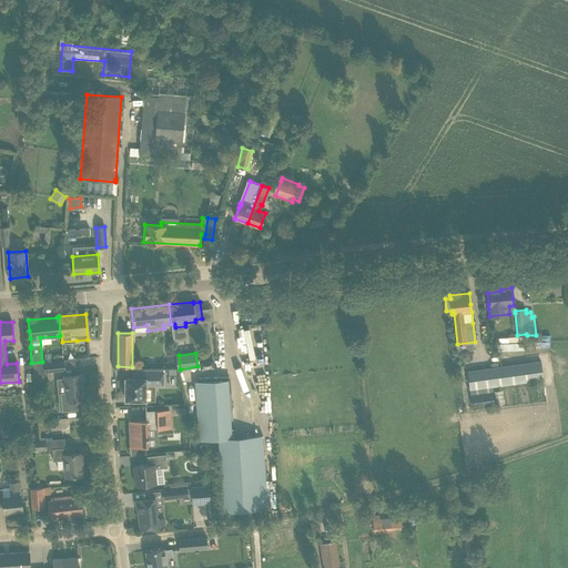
[(43,363),(44,372),(64,369),(63,361),(43,363)]
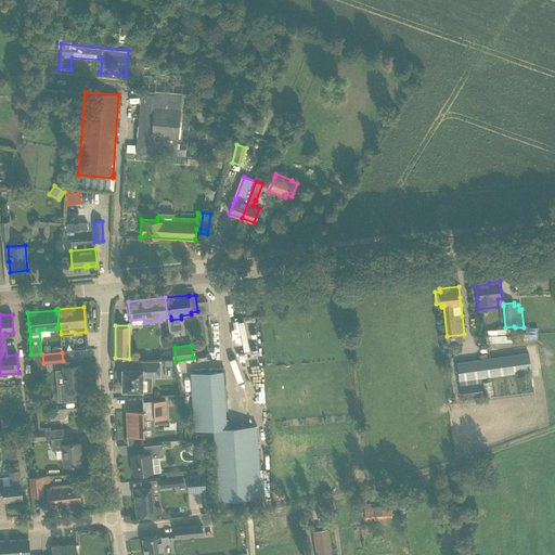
[(480,378),(530,372),(528,353),(487,359),(486,355),(479,356),(479,360),(455,363),(462,399),(482,397),(480,378)]
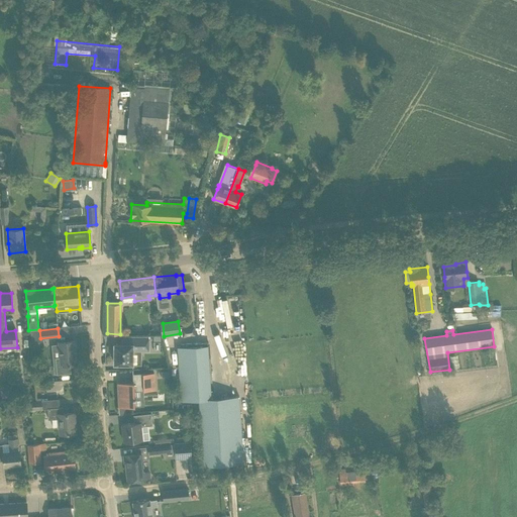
[(113,364),(132,364),(139,364),(140,349),(148,349),(148,336),(122,336),(122,344),(114,343),(113,364)]
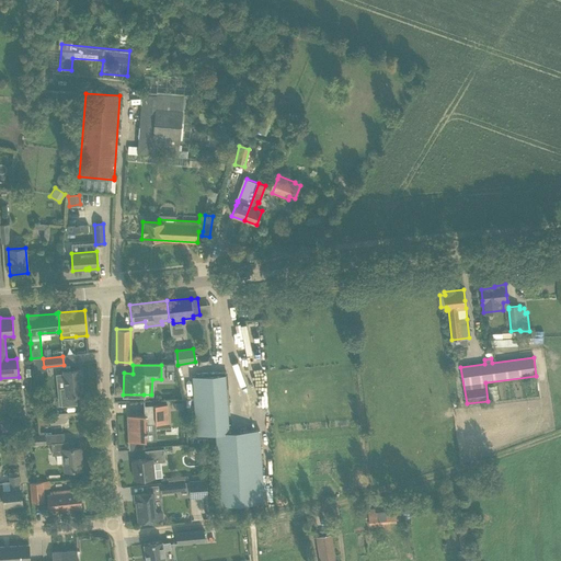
[(59,388),(61,405),(77,404),(76,396),(83,395),(80,369),(63,370),(65,388),(59,388)]
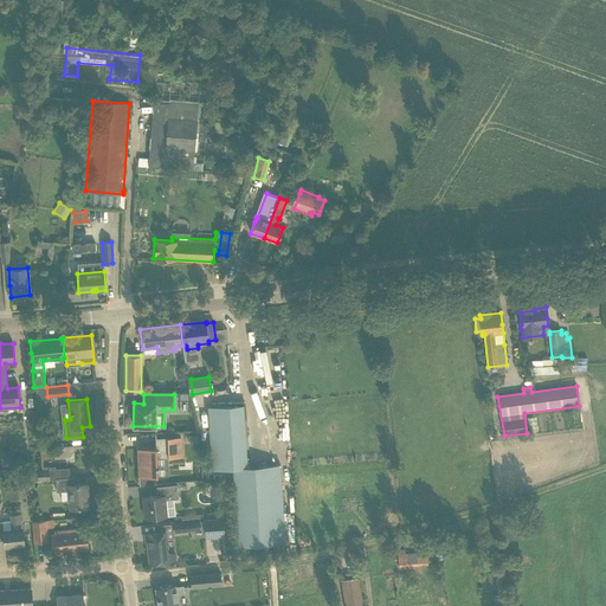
[(207,406),(211,470),(232,469),(237,547),(285,545),(281,466),(247,468),(243,405),(207,406)]
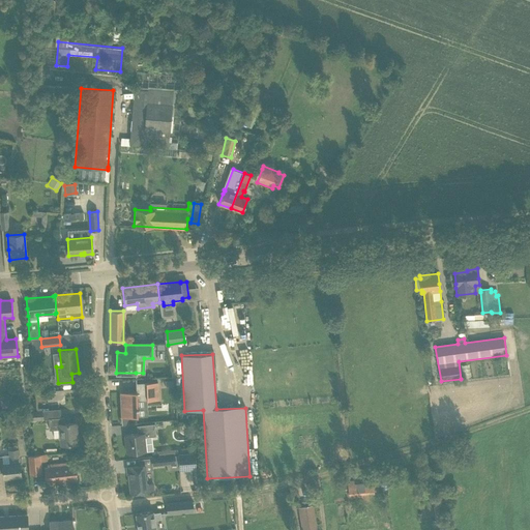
[(120,392),(121,416),(138,416),(137,409),(139,409),(138,407),(137,407),(137,401),(158,400),(157,382),(136,383),(136,391),(120,392)]
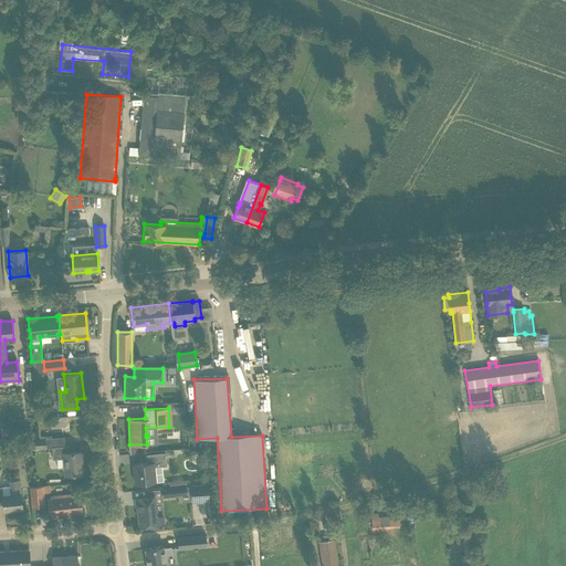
[(28,440),(29,448),(45,447),(44,439),(28,440)]
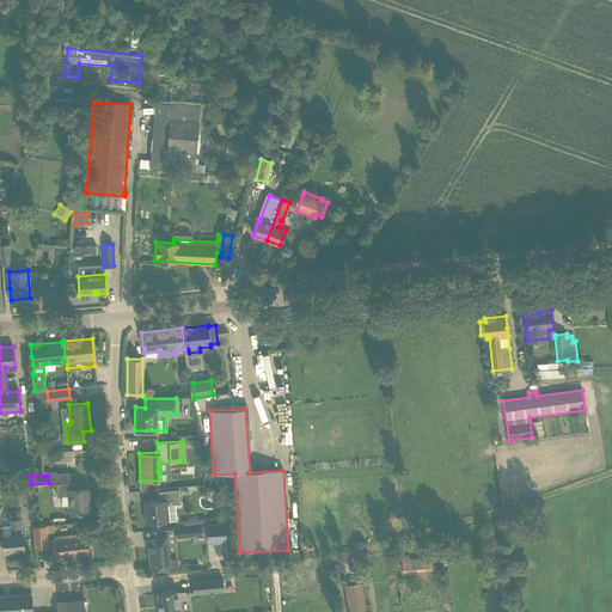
[(55,483),(56,496),(61,496),(61,506),(69,506),(71,513),(89,512),(89,499),(86,499),(86,493),(87,493),(87,489),(74,489),(73,482),(55,483)]
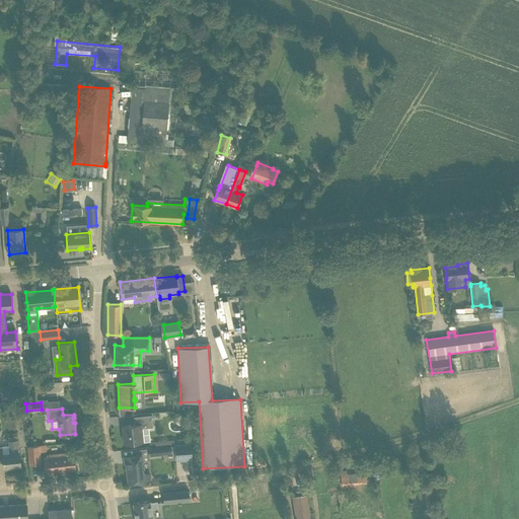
[(124,426),(125,431),(123,431),(124,444),(143,442),(141,428),(152,427),(151,415),(134,417),(135,425),(124,426)]
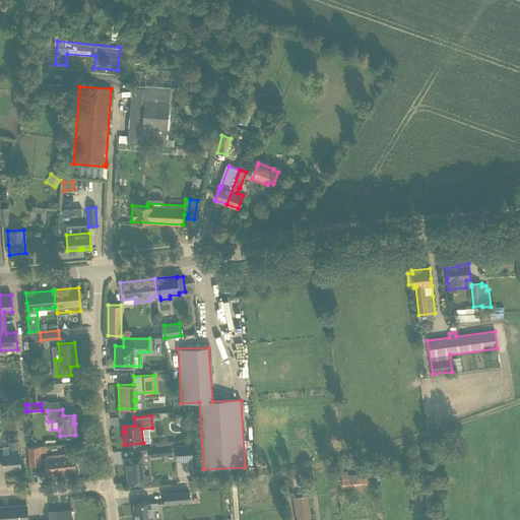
[(20,467),(18,457),(17,441),(9,442),(10,454),(2,454),(4,469),(20,467)]
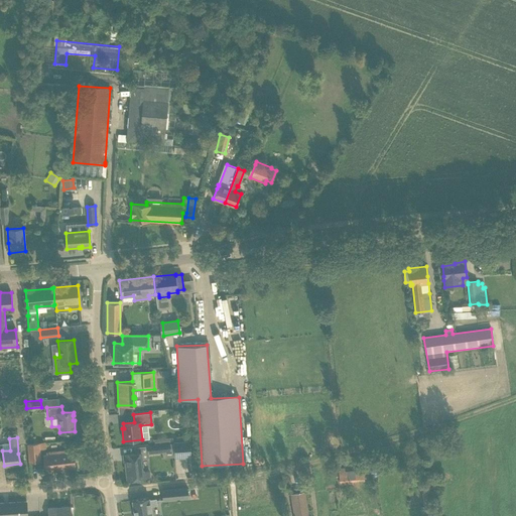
[(173,450),(173,441),(172,441),(172,443),(170,443),(147,445),(148,453),(173,450)]
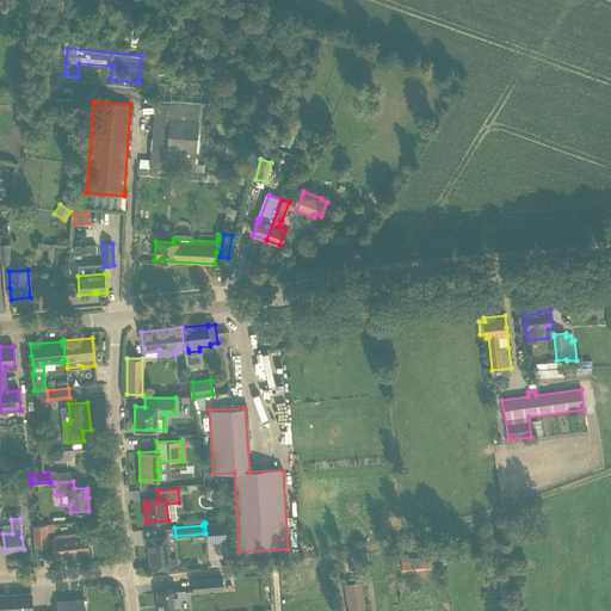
[(226,542),(224,523),(205,523),(205,534),(207,543),(226,542)]
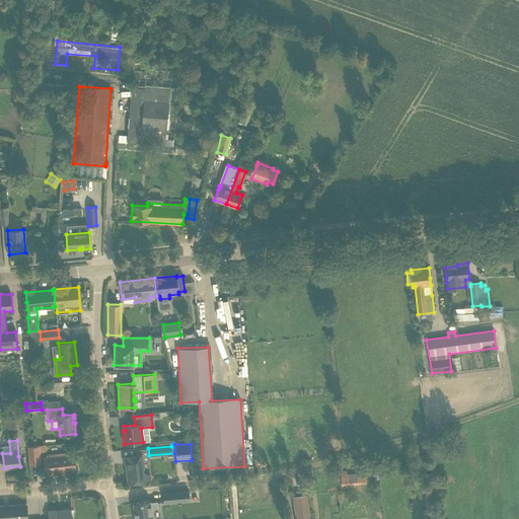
[(47,452),(46,445),(26,447),(28,465),(40,464),(40,453),(47,452)]
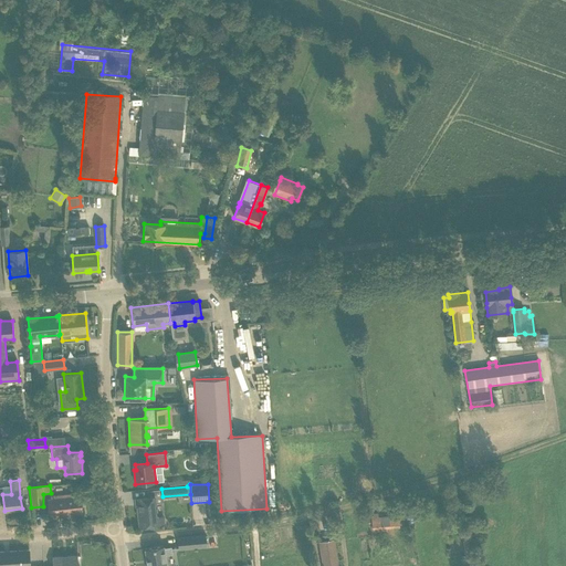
[(81,495),(71,496),(71,494),(50,495),(51,499),(46,500),(49,516),(82,513),(81,495)]
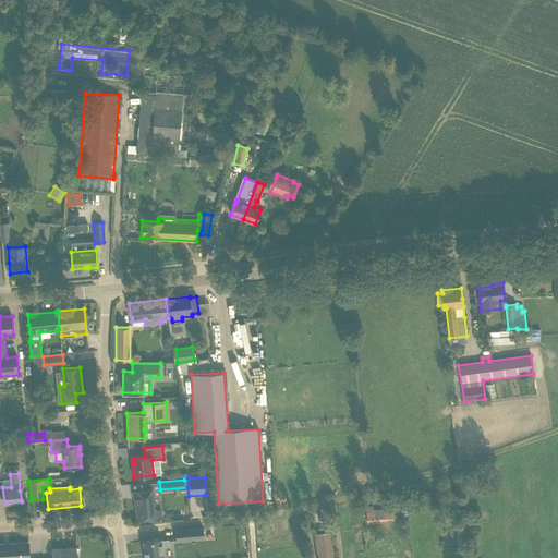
[(134,492),(137,519),(161,516),(160,509),(154,510),(152,489),(134,492)]
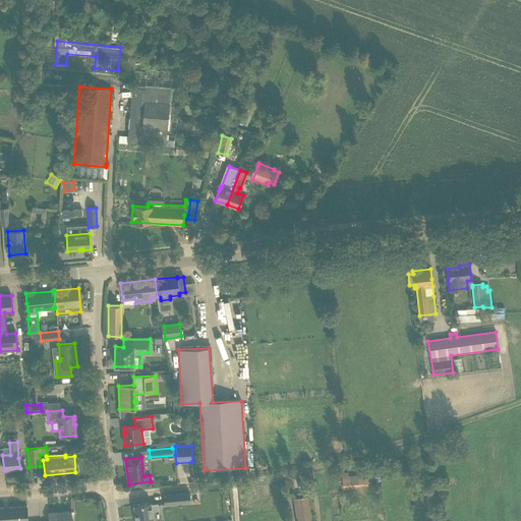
[(342,476),(343,486),(367,484),(366,474),(342,476)]
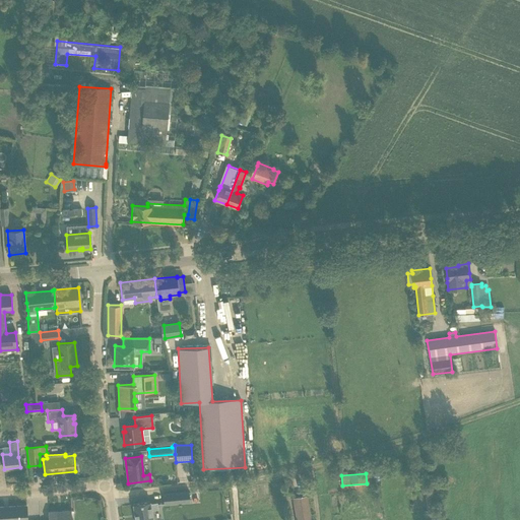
[(434,485),(428,486),(424,486),(426,498),(442,497),(441,485),(434,485)]
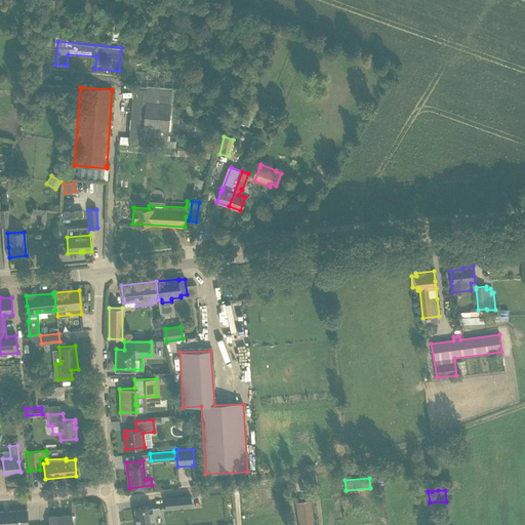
[(191,496),(164,499),(165,509),(192,506),(191,496)]
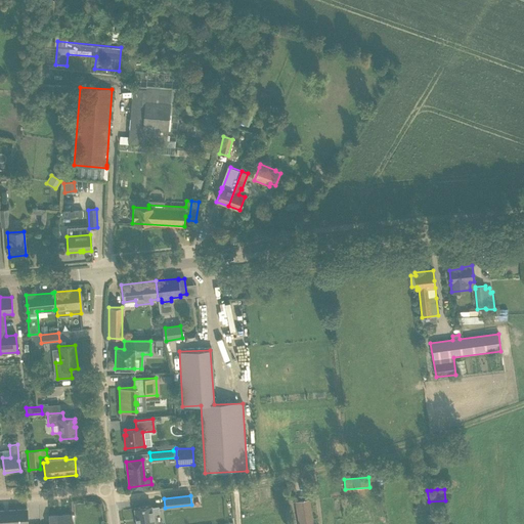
[(313,523),(309,498),(294,501),(298,523),(297,523),(313,523)]
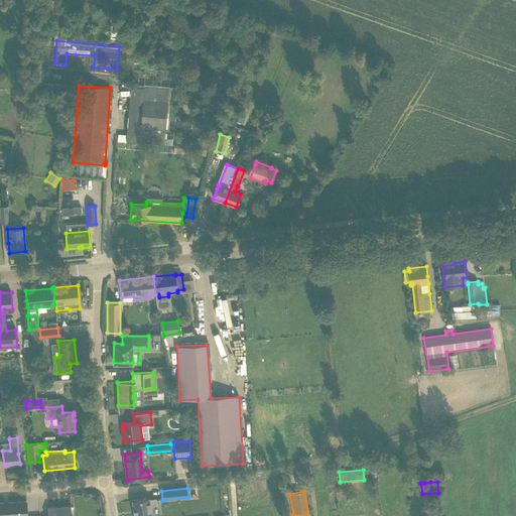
[(149,498),(132,500),(134,515),(151,515),(150,506),(157,505),(156,498),(149,499),(149,498)]
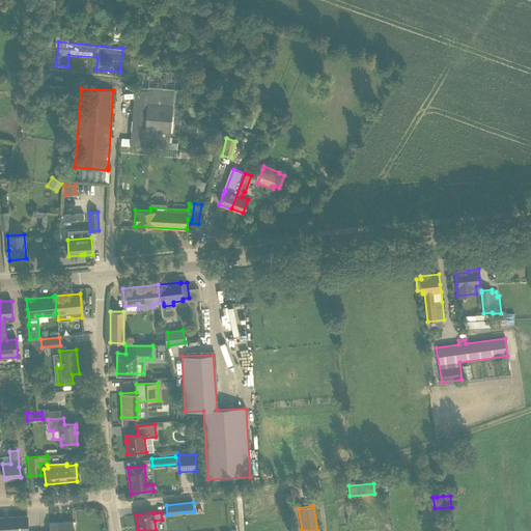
[(27,530),(27,515),(2,516),(3,530),(27,530)]
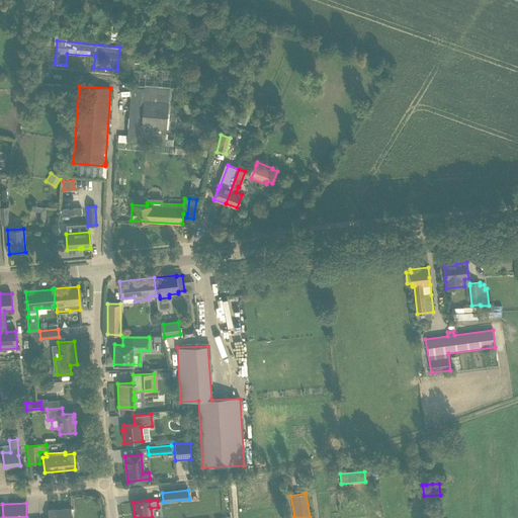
[(71,517),(71,508),(48,510),(48,517),(71,517)]
